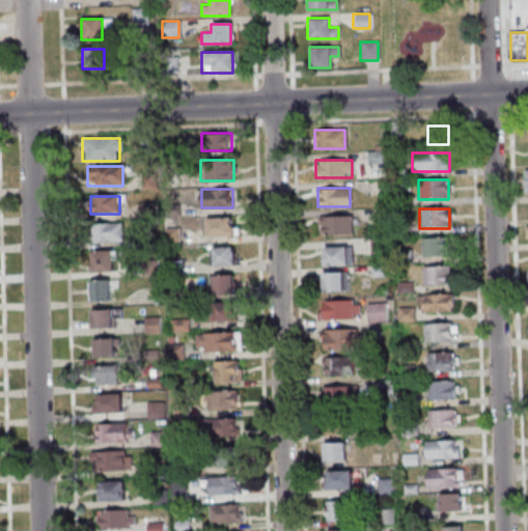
[(351,215),(317,215),(317,234),(351,234),(351,215)]
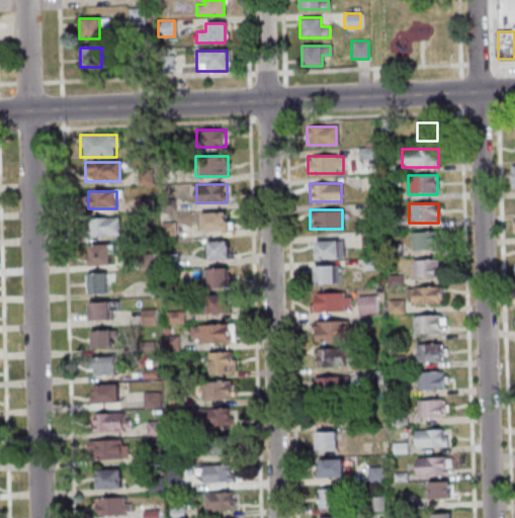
[(227,212),(202,212),(202,232),(227,232),(227,212)]
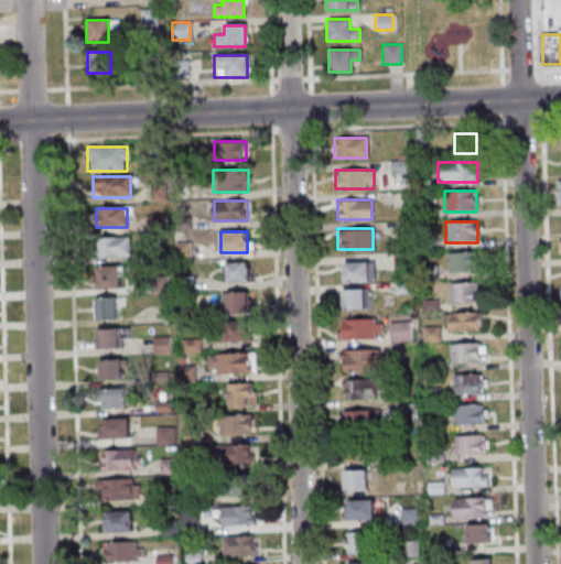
[(93,238),(93,258),(129,258),(129,238),(93,238)]
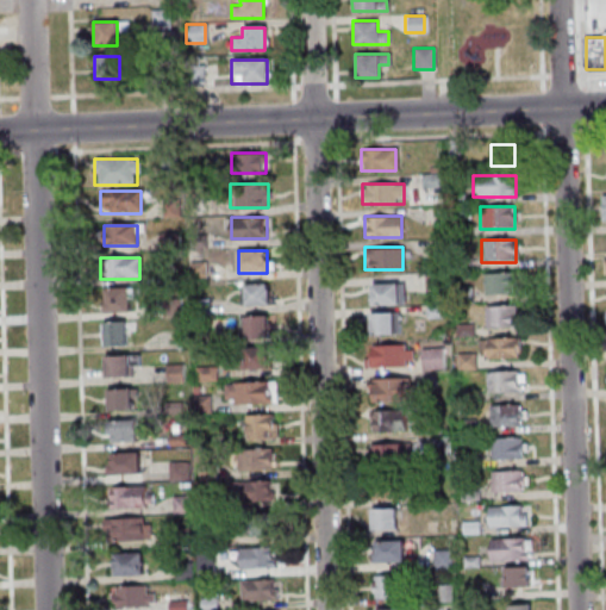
[(514,274),(482,274),(482,296),(514,296),(514,274)]
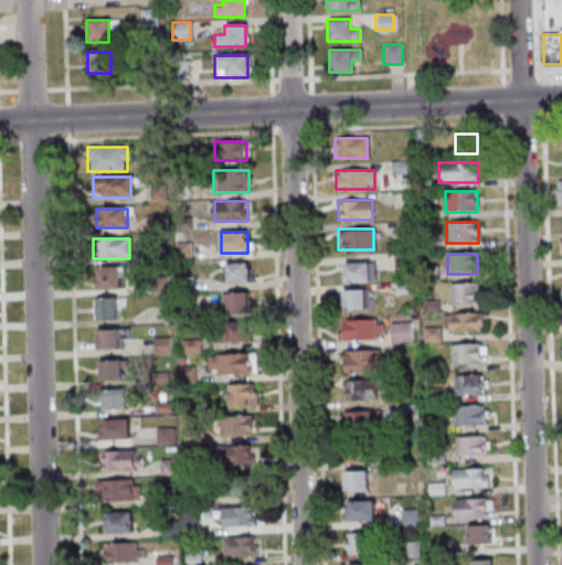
[(342,262),(342,281),(372,281),(372,262),(342,262)]
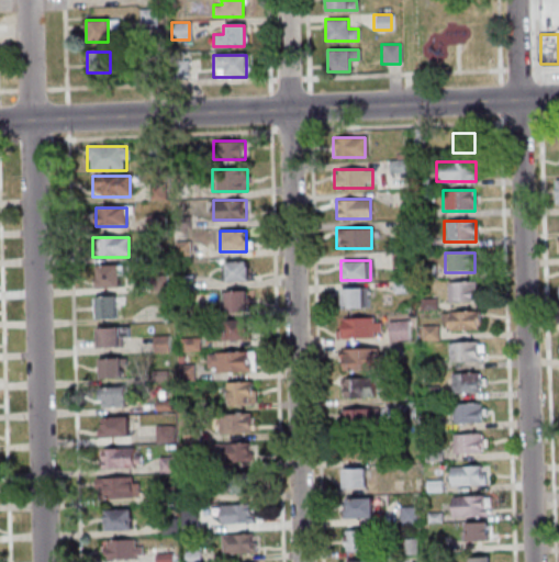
[(246,281),(246,261),(223,261),(223,281),(246,281)]
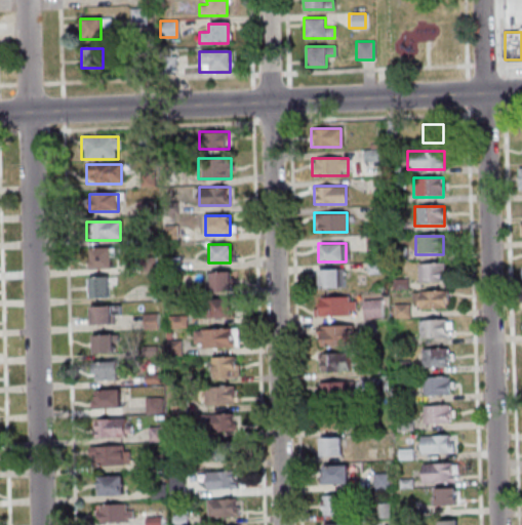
[(113,269),(113,248),(87,248),(87,269),(113,269)]
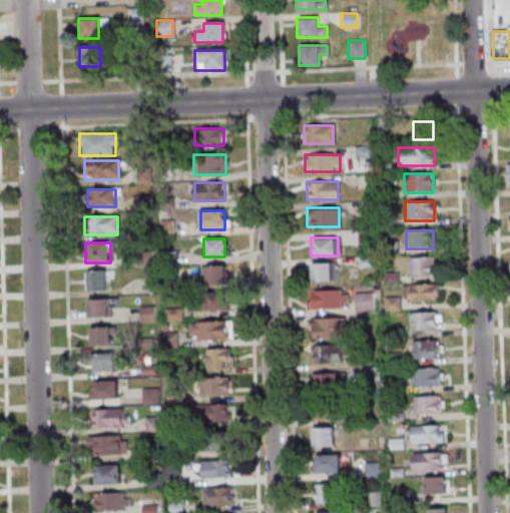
[(434,277),(434,258),(407,258),(407,277),(434,277)]
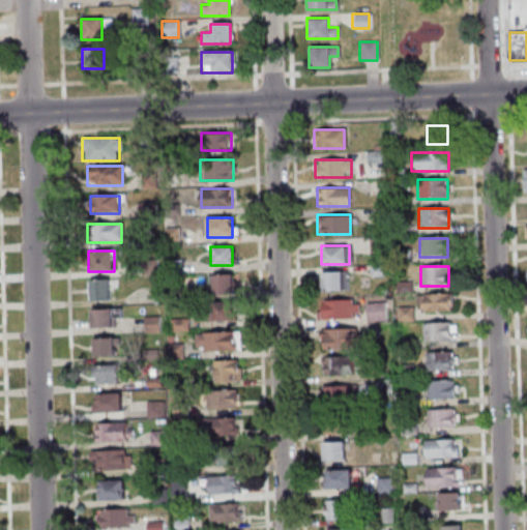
[(346,271),(320,271),(320,290),(346,290),(346,271)]
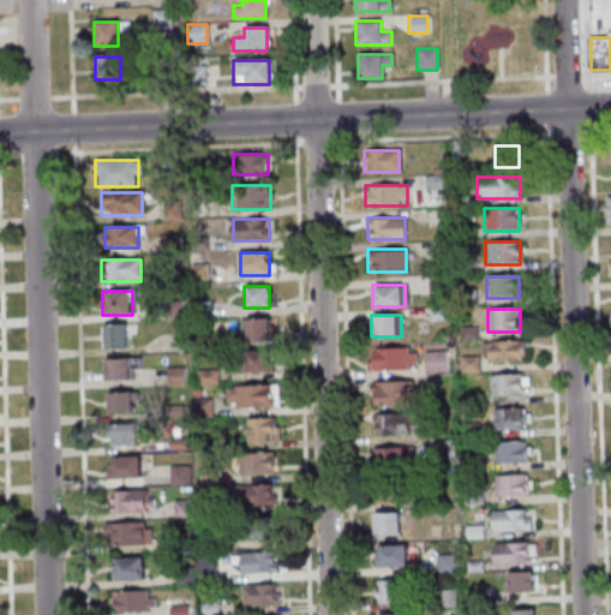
[(269,340),(269,318),(243,318),(243,340),(269,340)]
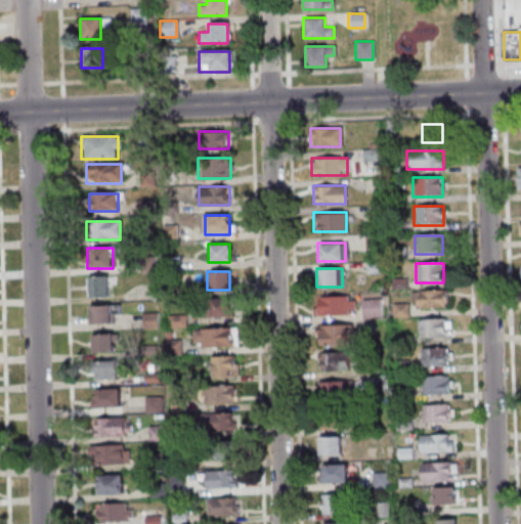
[(106,276),(84,276),(84,297),(106,297),(106,276)]
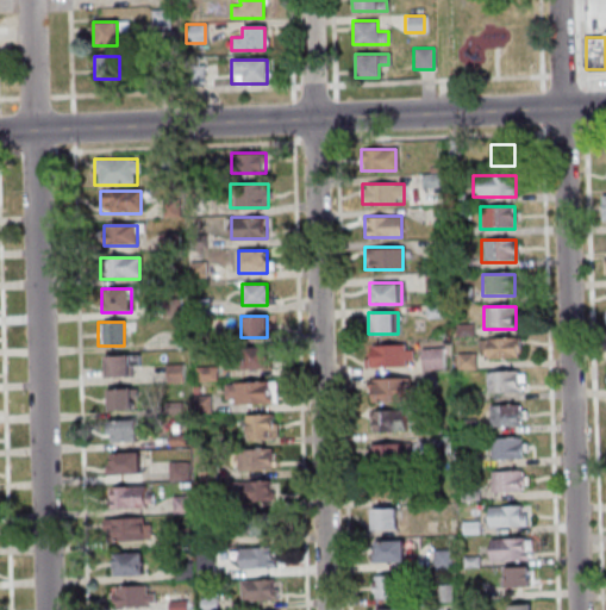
[(480,338),(480,360),(518,360),(518,338),(480,338)]
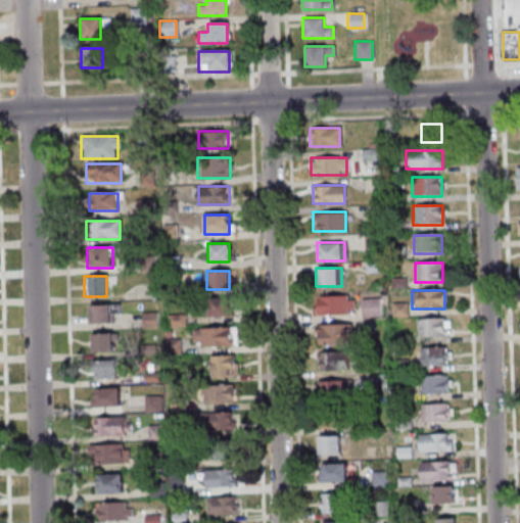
[(352,315),(352,295),(316,295),(316,315),(352,315)]
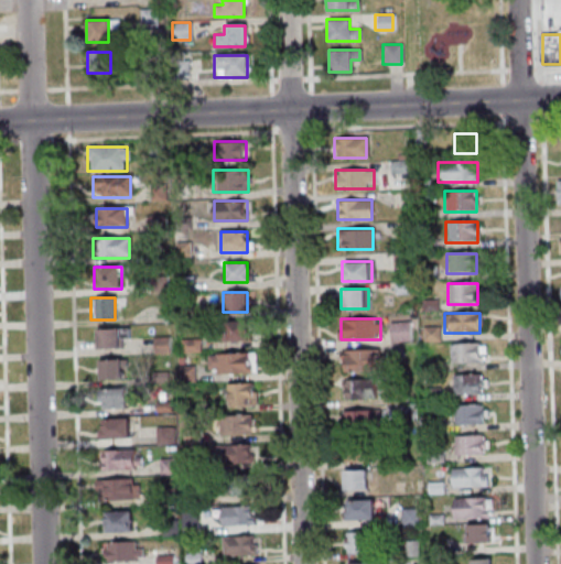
[(248,340),(248,321),(220,321),(222,340),(248,340)]
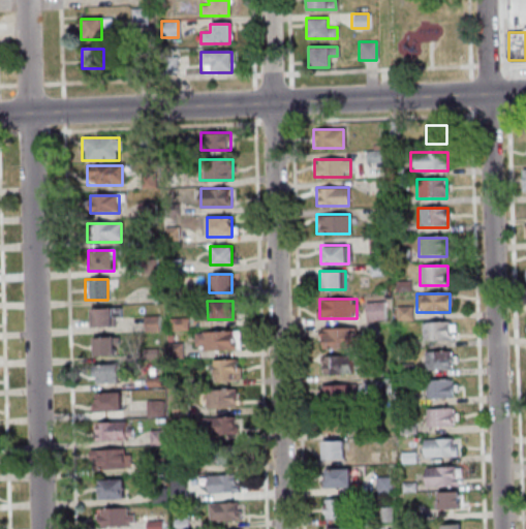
[(383,320),(382,302),(365,302),(365,320),(383,320)]
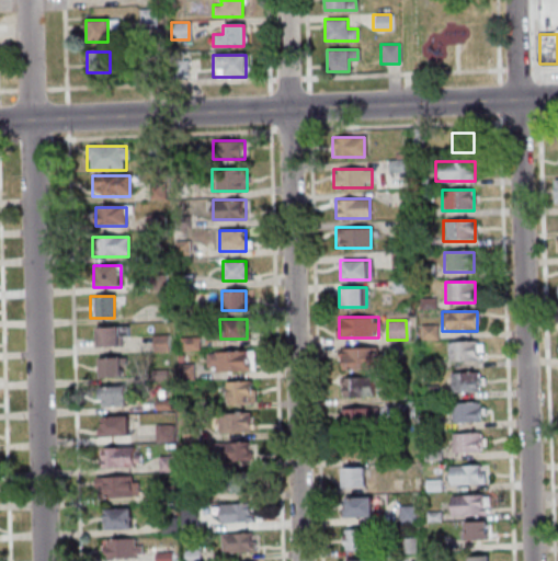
[(95,327),(95,346),(117,346),(117,335),(126,335),(126,327),(95,327)]
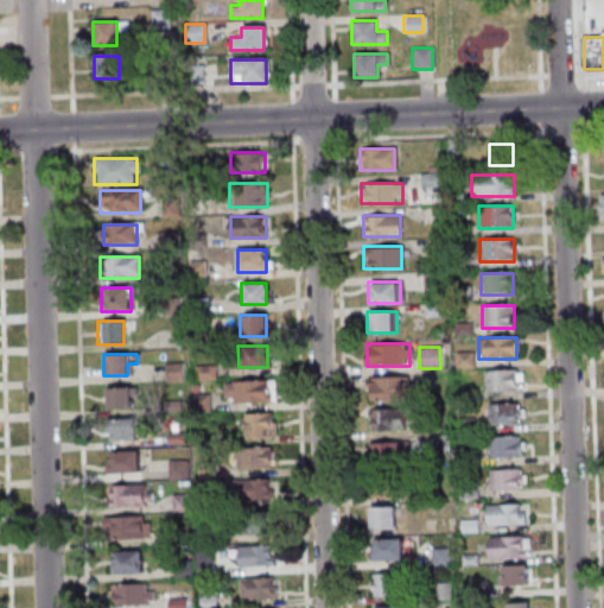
[(455,368),(471,368),(471,354),(455,354),(455,368)]
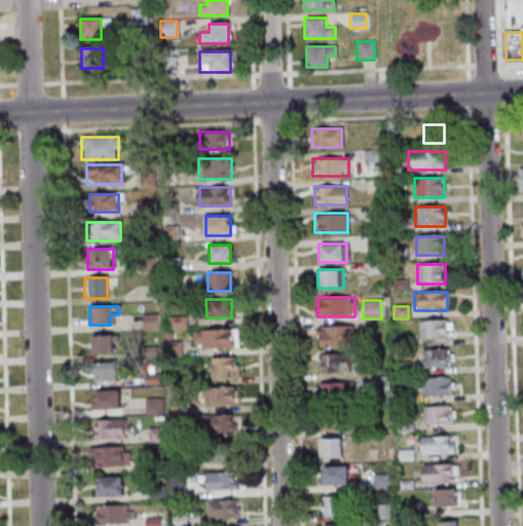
[(418,321),(418,338),(448,338),(448,321),(418,321)]
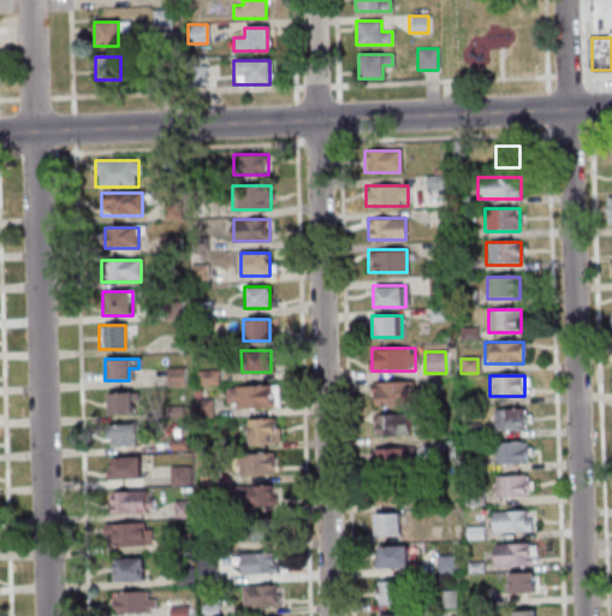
[(372,383),(372,406),(413,406),(413,383),(372,383)]
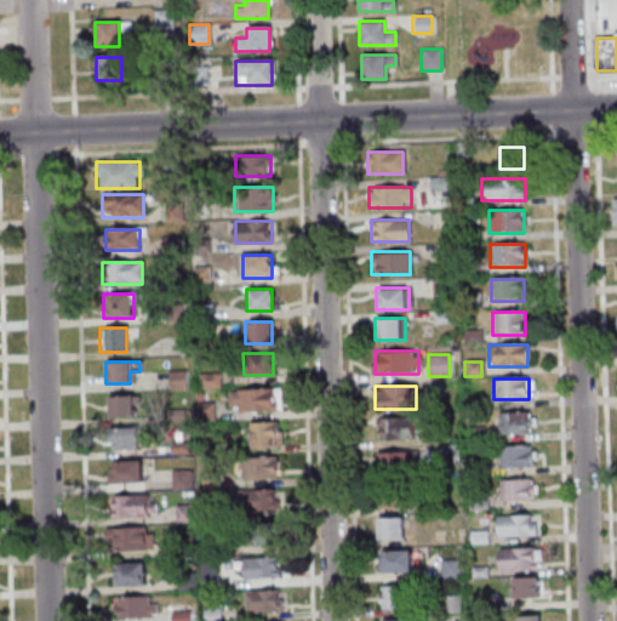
[(227,389),(227,411),(279,411),(279,389),(227,389)]
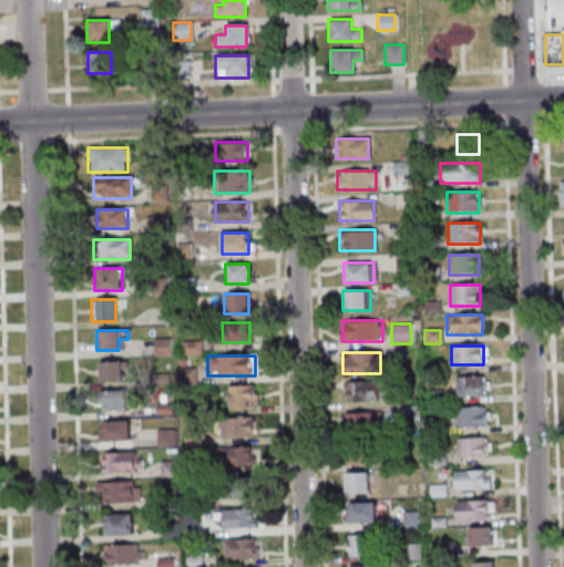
[(123,361),(99,361),(99,382),(123,382),(123,361)]
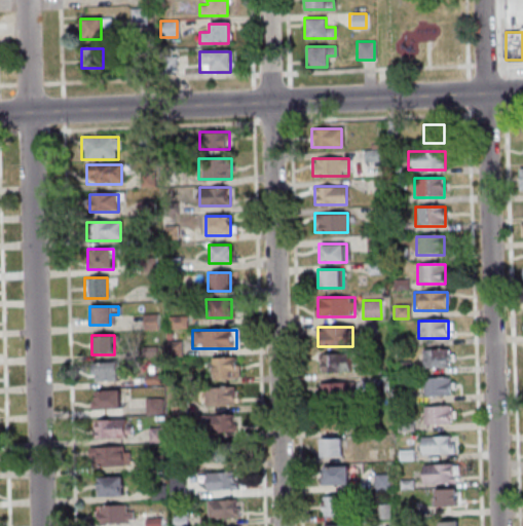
[(449,349),(420,349),(420,368),(449,368),(449,349)]
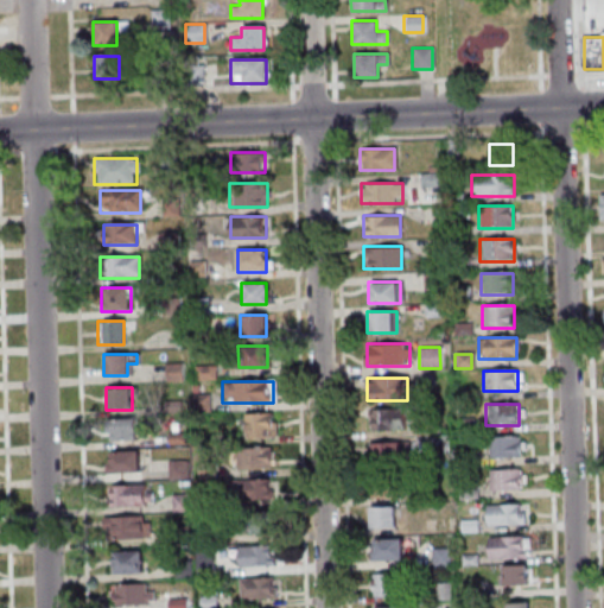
[(402,410),(368,410),(368,430),(402,430),(402,410)]
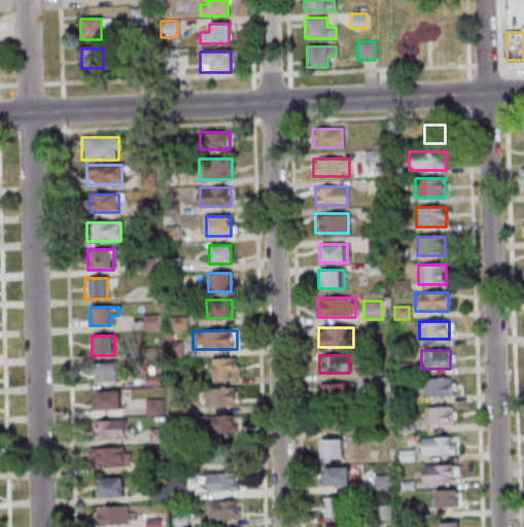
[(239,358),(212,358),(212,379),(239,379),(239,358)]
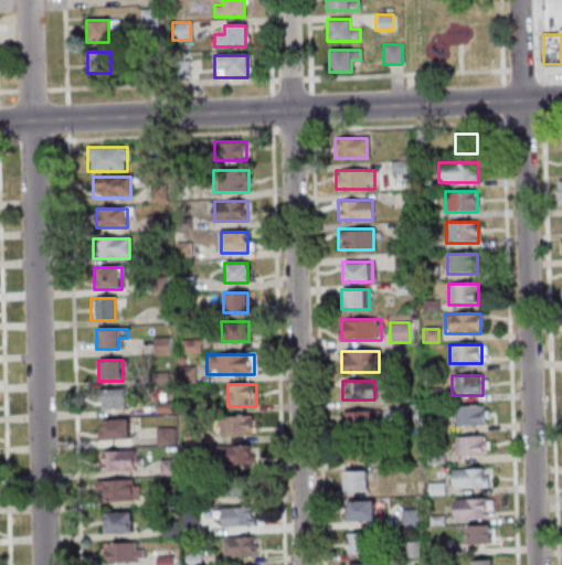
[(101,411),(126,411),(126,390),(101,390),(101,411)]
